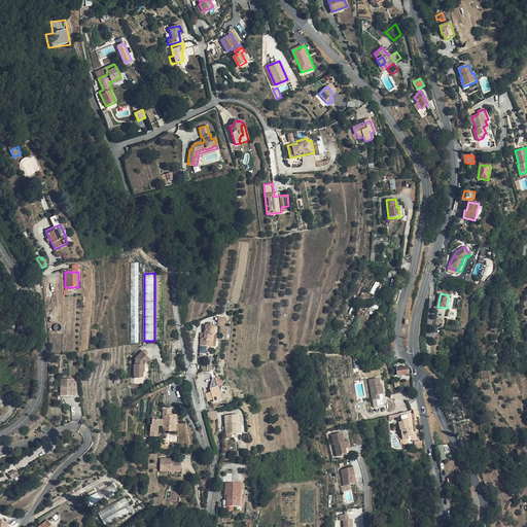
[(379,302),(373,300),(371,307),(377,310),(379,305),(378,305),(379,302)]
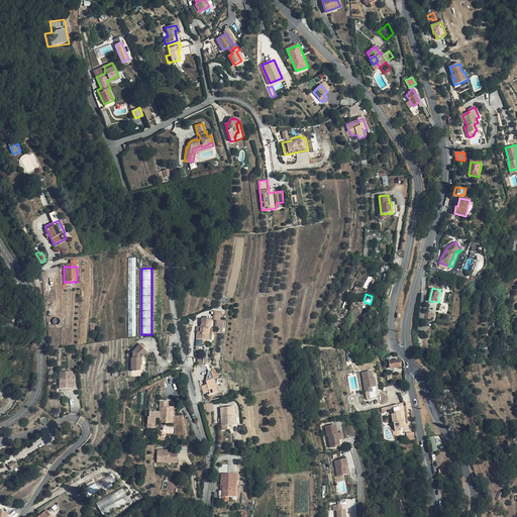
[(211,320),(202,319),(201,327),(200,331),(197,331),(196,339),(211,340),(212,329),(210,329),(211,320)]
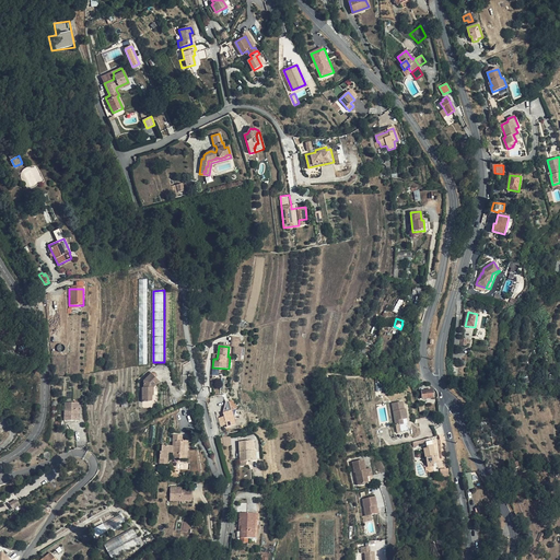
[(154,373),(153,373),(152,373),(152,374),(144,381),(144,387),(142,387),(142,401),(150,401),(151,401),(151,400),(152,400),(152,399),(152,396),(153,396),(153,387),(160,382),(155,378),(156,377),(156,376),(156,375),(155,374),(155,373),(154,373)]
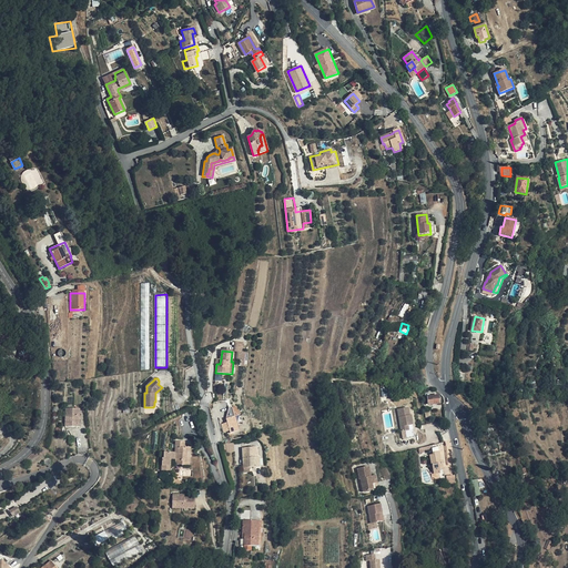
[(440,404),(439,395),(426,396),(426,404),(432,404),(440,404)]
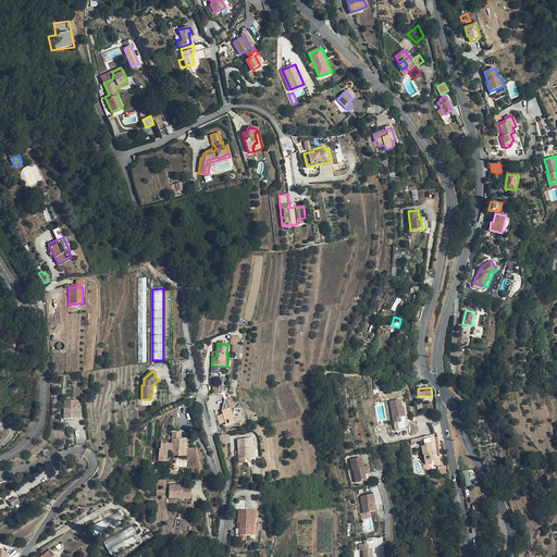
[(235,422),(232,408),(236,407),(233,397),(221,400),(227,424),(235,422)]
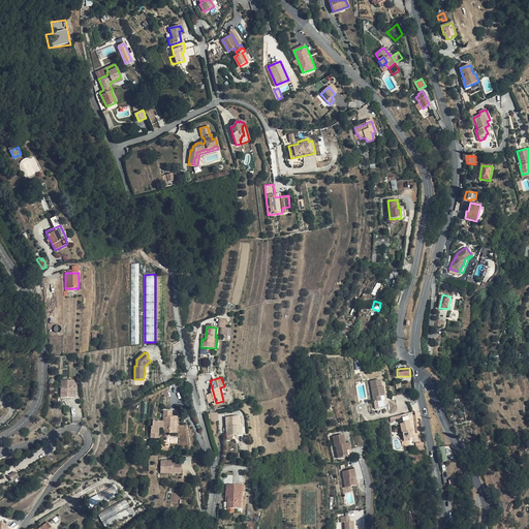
[(381,387),(380,380),(370,381),(374,402),(377,402),(381,401),(380,397),(384,396),(383,387),(381,387)]
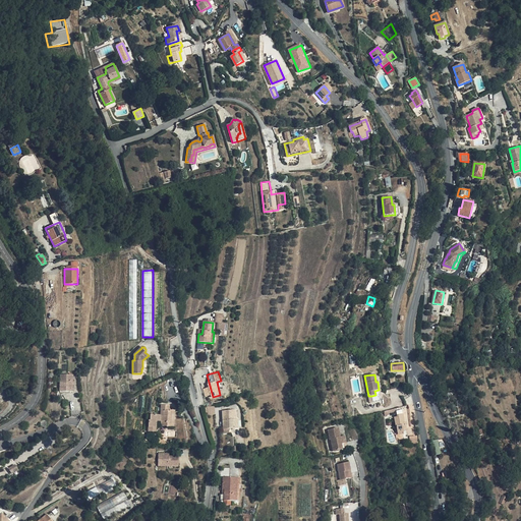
[(73,375),(60,375),(60,392),(66,392),(72,392),(73,375)]
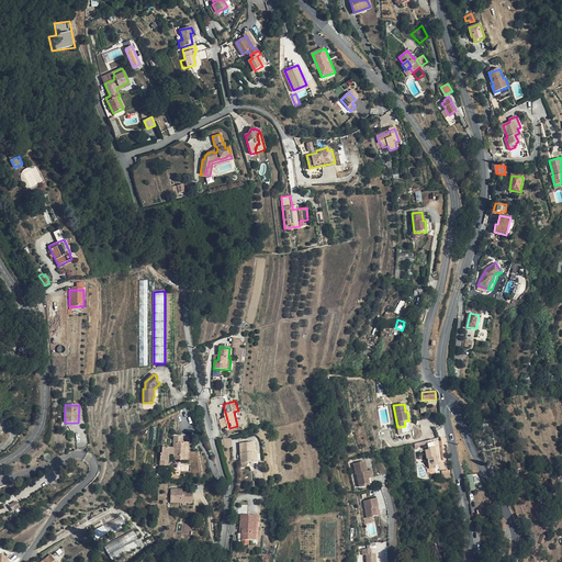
[(181,435),(173,435),(173,444),(163,444),(163,449),(160,449),(160,461),(172,462),(172,457),(186,458),(186,446),(189,446),(189,440),(182,440),(181,435)]
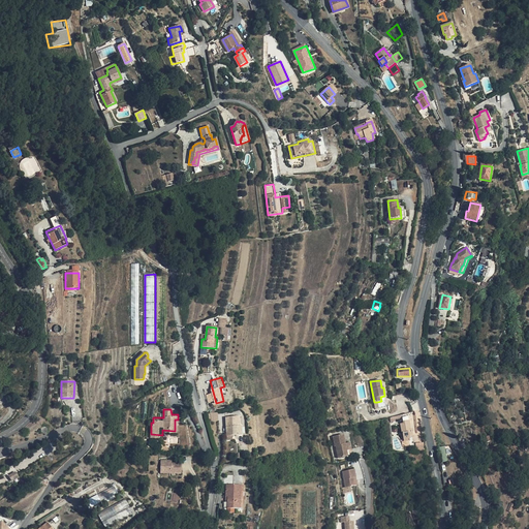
[(240,426),(239,416),(226,417),(227,435),(232,435),(240,435),(240,426)]
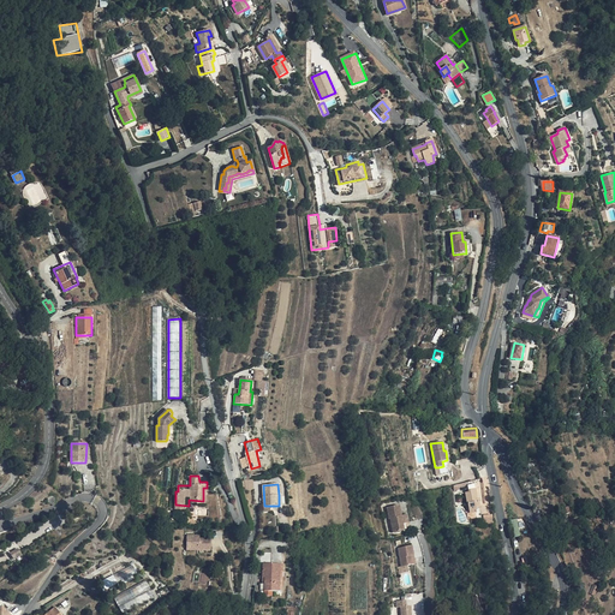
[(478,501),(476,489),(469,490),(469,493),(465,493),(467,503),(469,503),(470,513),(470,514),(476,513),(477,512),(476,508),(481,507),(479,501),(478,501)]
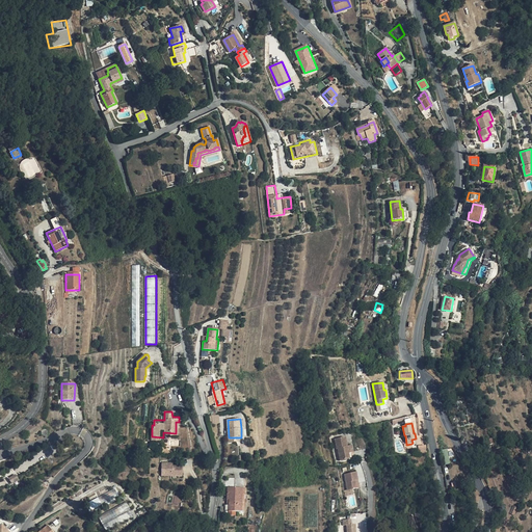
[(347,446),(346,437),(335,439),(337,449),(338,448),(340,460),(350,458),(354,458),(353,452),(352,445),(347,446)]
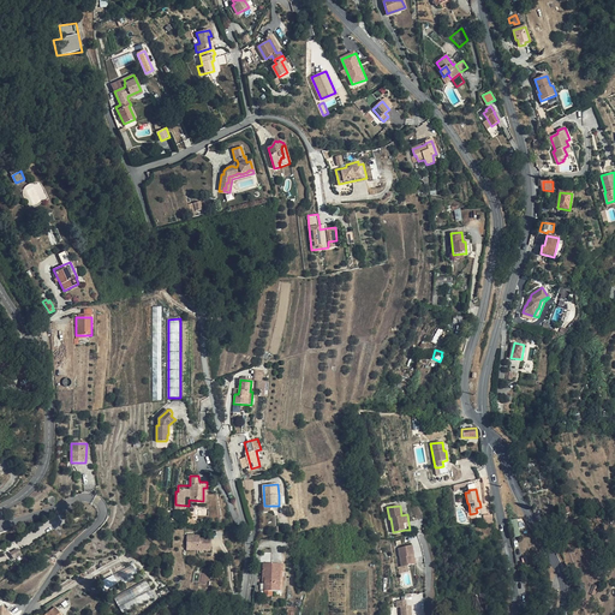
[(187,521),(198,521),(187,511),(187,512),(186,519),(187,521)]
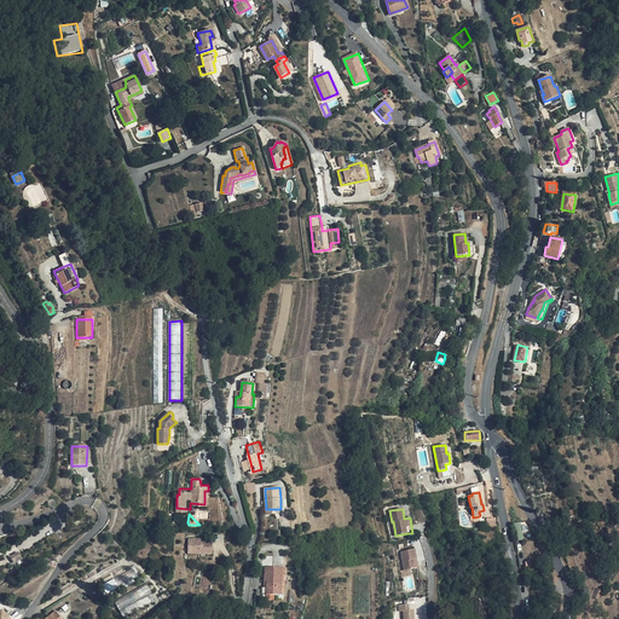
[(524,533),(531,531),(527,520),(516,524),(521,541),(525,539),(524,533)]
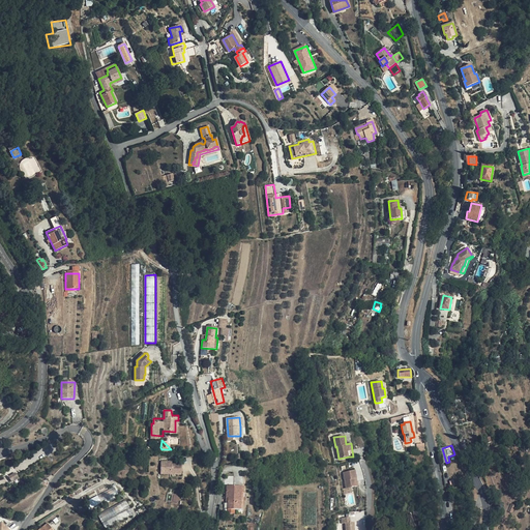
[(181,459),(160,461),(162,473),(181,472),(181,459)]
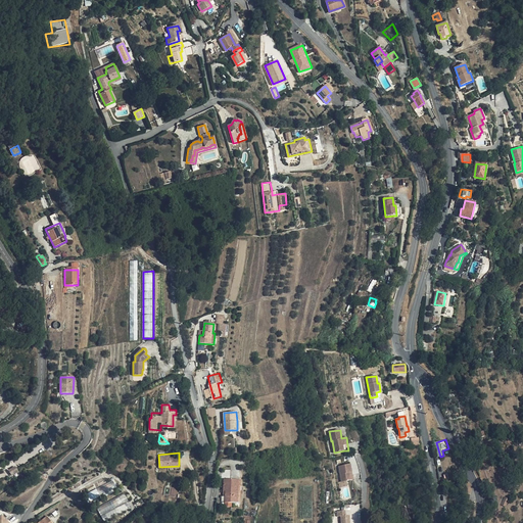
[(353,480),(350,464),(339,466),(341,482),(347,481),(353,480)]
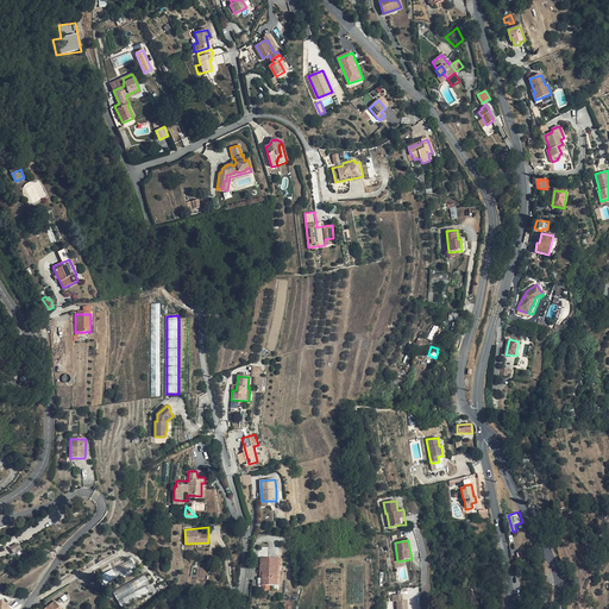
[(23,550),(19,542),(11,547),(16,553),(23,550)]
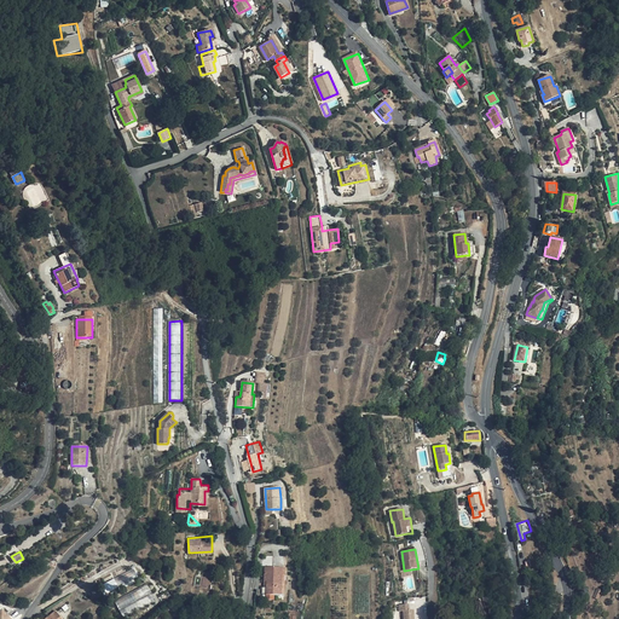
[(283,568),(265,567),(265,580),(267,580),(266,588),(266,595),(275,595),(282,596),(283,568)]
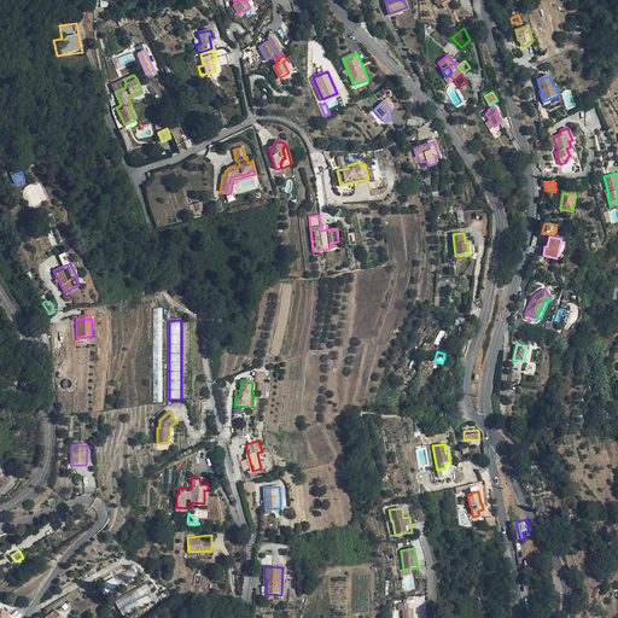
[(139,579),(133,567),(99,586),(105,598),(139,579)]
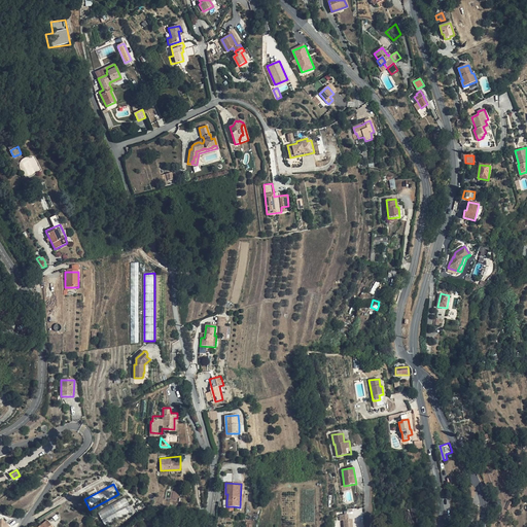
[(98,512),(102,520),(129,504),(125,497),(98,512)]
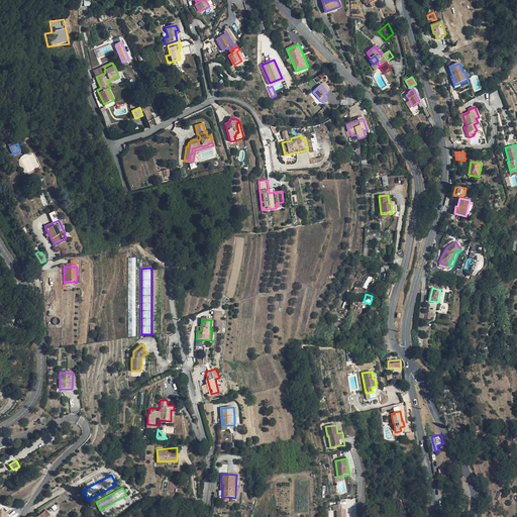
[(130,502),(126,495),(100,510),(103,516),(130,502)]
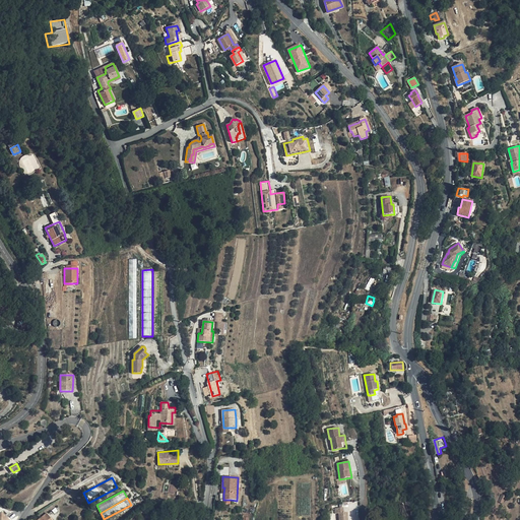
[(343,513),(343,508),(335,508),(336,514),(339,513),(339,519),(347,519),(347,513),(343,513)]
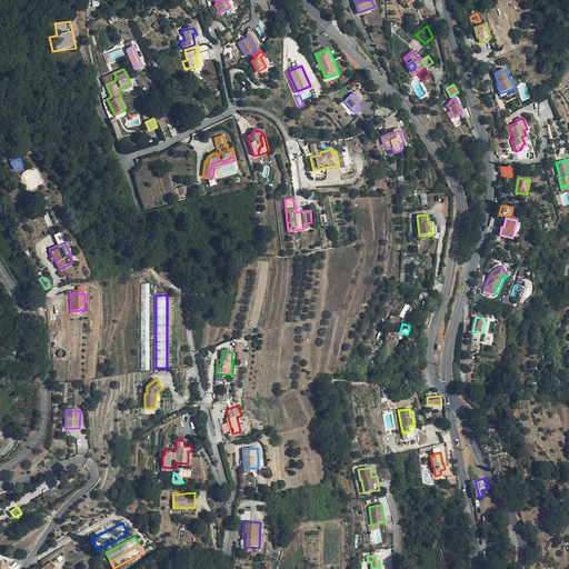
[(262,568),(263,558),(255,557),(253,568),(262,568)]
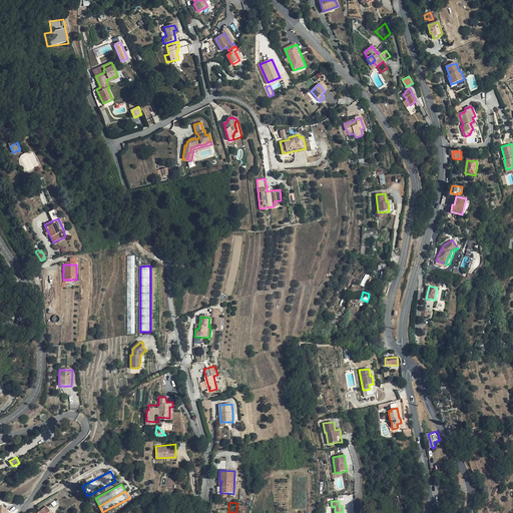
[(174,505),(169,504),(168,512),(178,512),(179,507),(174,506),(174,505)]
